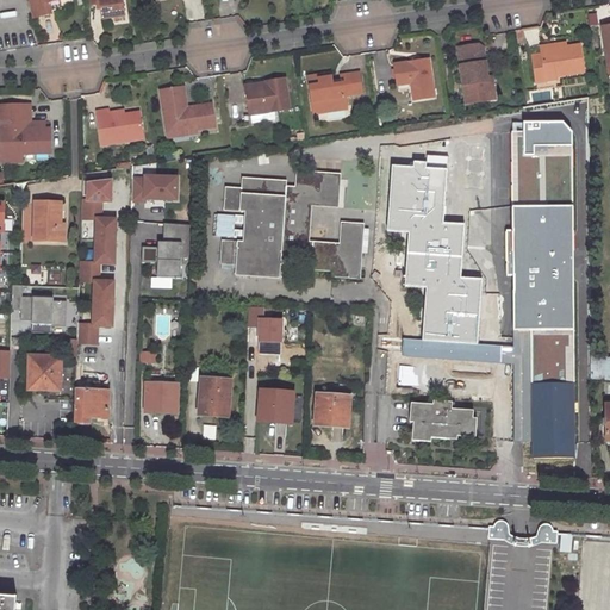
[(27,0),(32,18),(49,14),(49,12),(48,2),(60,0),(61,0),(27,0)]
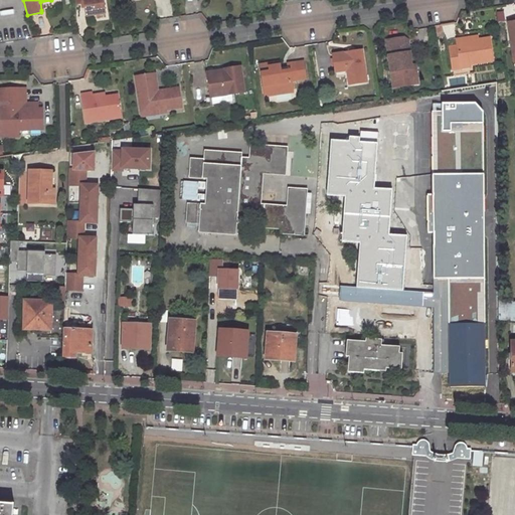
[(41,10),(51,8),(50,0),(40,2),(41,10)]
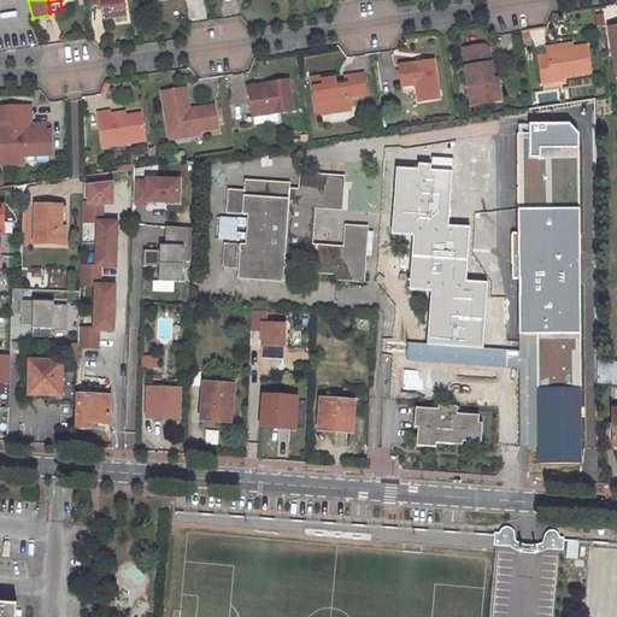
[(100,6),(104,19),(116,18),(125,16),(123,0),(88,0),(90,7),(100,6)]
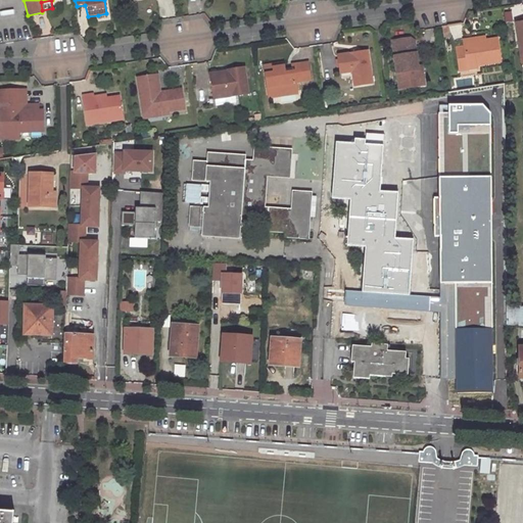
[(420,68),(419,64),(416,42),(410,38),(392,41),(399,89),(416,87),(415,81),(425,79),(423,68),(420,68)]
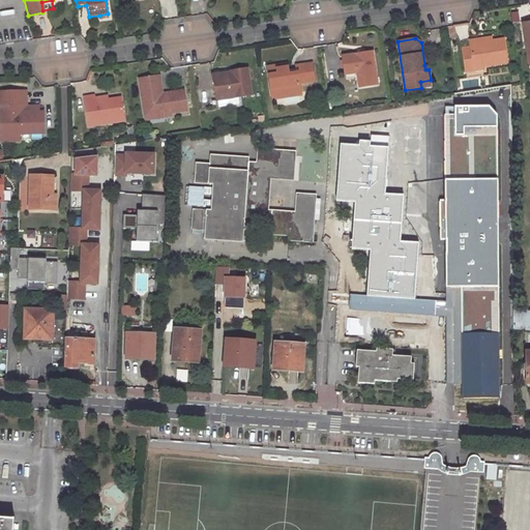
[(486,42),(469,46),(469,47),(461,49),(465,72),(472,71),(472,68),(481,66),(505,63),(502,40),(491,41),(491,43),(486,45),(486,42)]
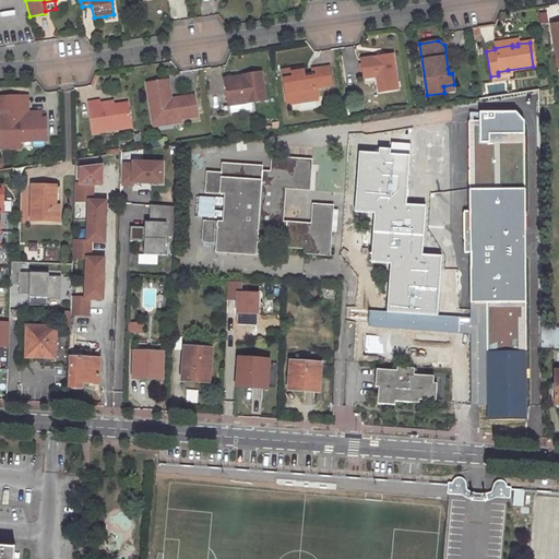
[(377,72),(377,75),(380,91),(400,88),(394,55),(363,59),(365,73),(377,72)]
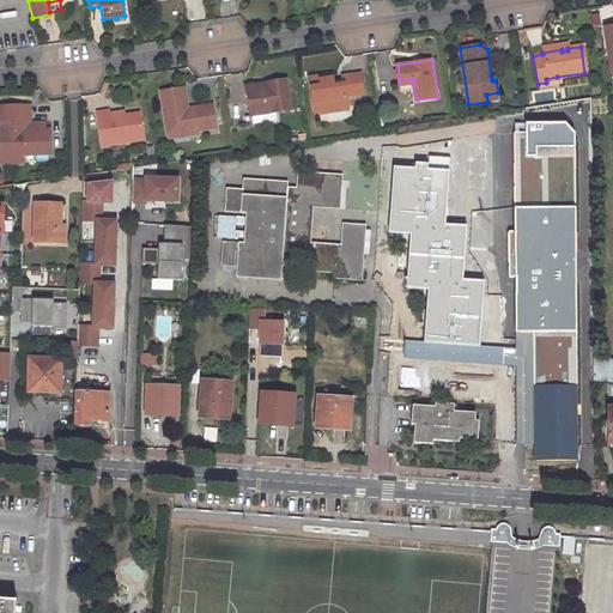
[(333,73),(314,76),(315,85),(323,84),(323,78),(334,77),(333,73)]
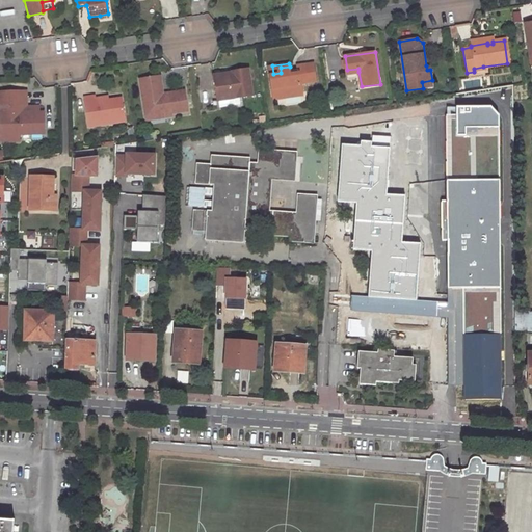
[(285,98),(303,95),(302,83),(301,80),(304,80),(307,83),(316,81),(313,63),(299,65),(299,72),(291,73),(290,67),(281,68),(281,73),(273,74),(275,88),(283,87),(285,98)]
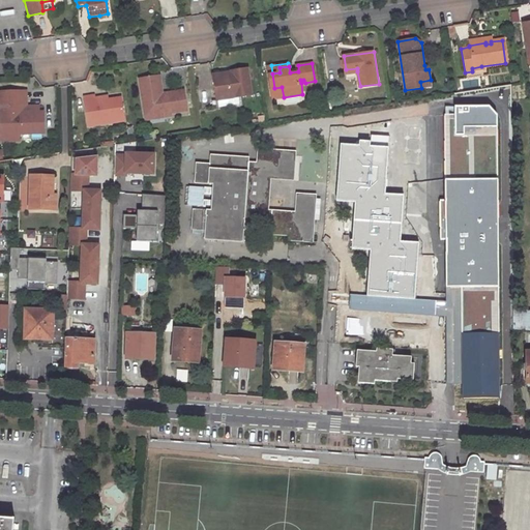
[(221,98),(255,94),(251,68),(235,70),(235,72),(236,77),(217,80),(221,98)]
